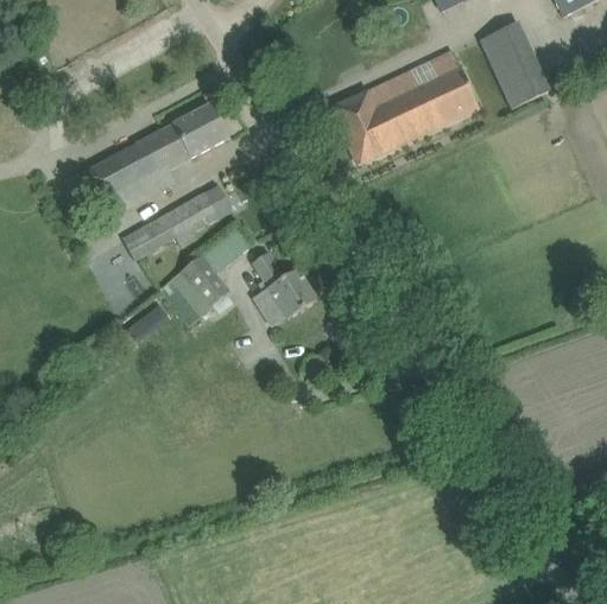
[(436,0),(442,11),(465,0),(436,0)]
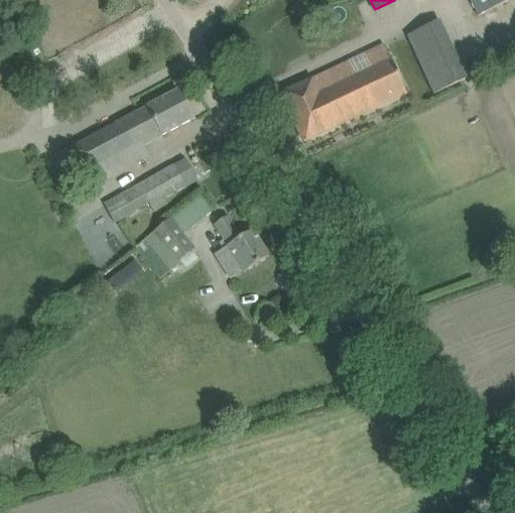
[(471,0),(478,13),(506,0),(471,0)]
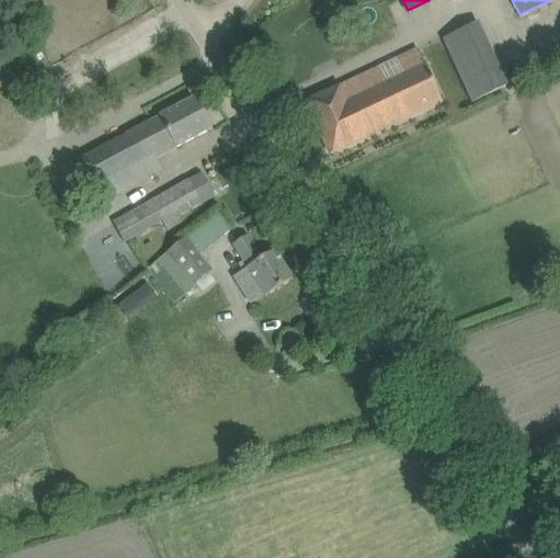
[(509,83),(478,19),(442,35),(471,101),(509,83)]
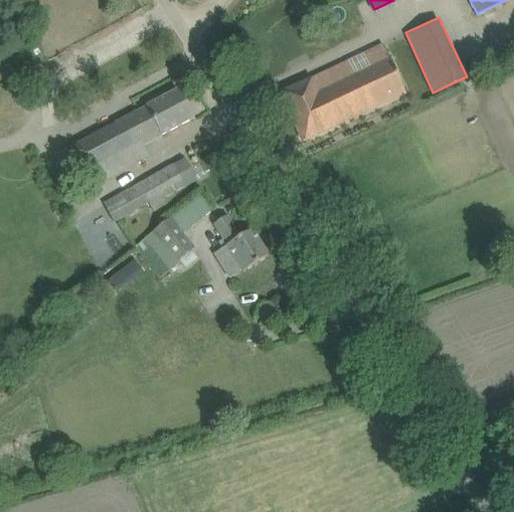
[(406,91),(397,72),(383,42),(281,91),(304,139),(371,108),(370,108),(406,91)]
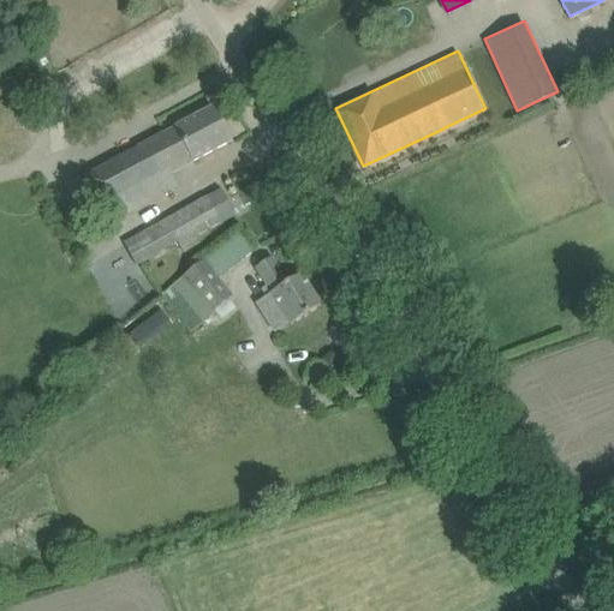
[(214,106),(192,117),(83,174),(108,220),(174,186),(167,172),(194,159),(232,139),(214,106)]
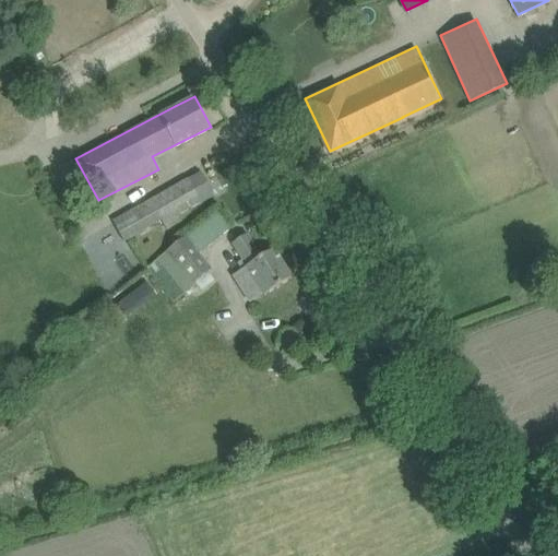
[(182,219),(178,212),(200,199),(188,177),(111,220),(125,239),(162,219),(166,227),(182,219)]
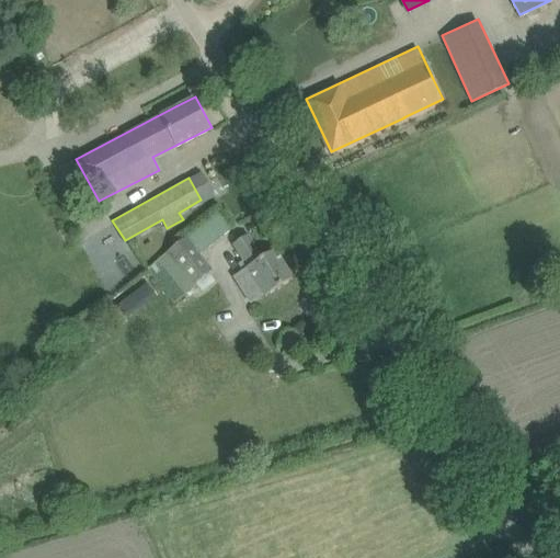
[(212,269),(198,251),(231,226),(219,209),(167,251),(192,283),(212,269)]
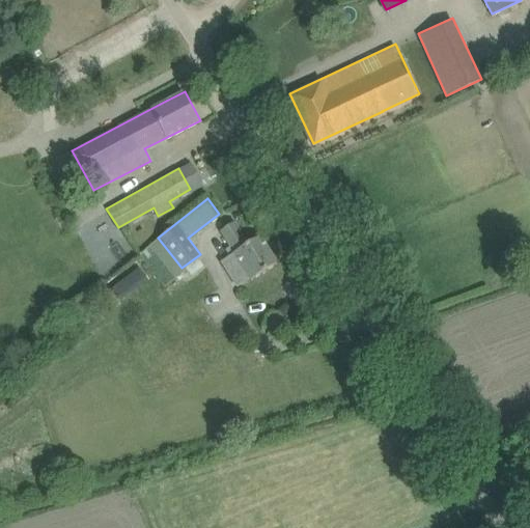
[(252,279),(260,273),(278,262),(260,235),(248,243),(234,221),(221,229),(252,279)]
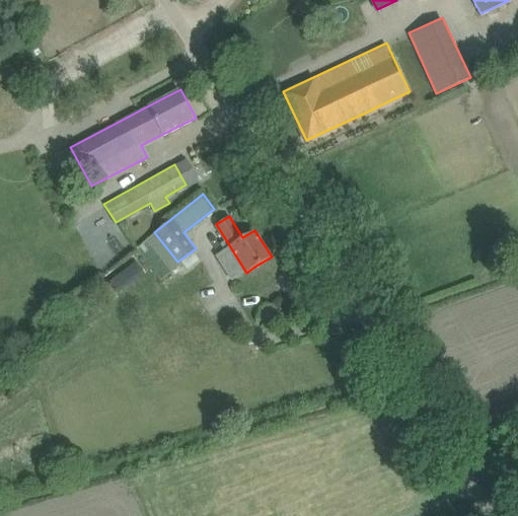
[(109,235),(118,252),(133,245),(125,227),(109,235)]
